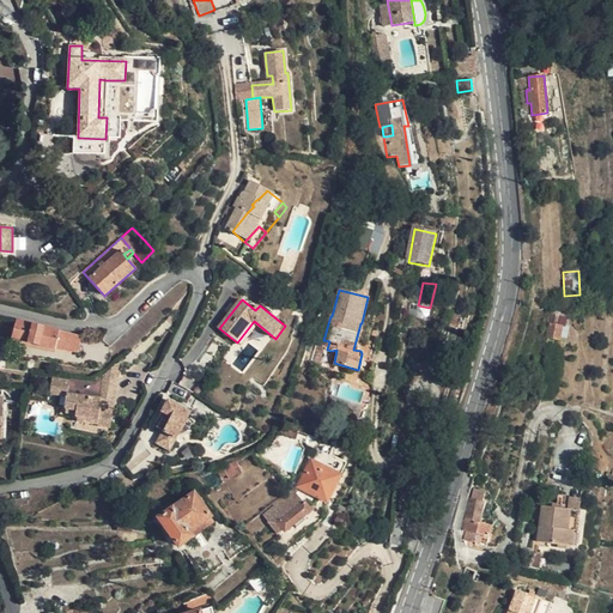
[(560,316),(551,315),(546,339),(560,341),(563,327),(559,326),(560,316)]
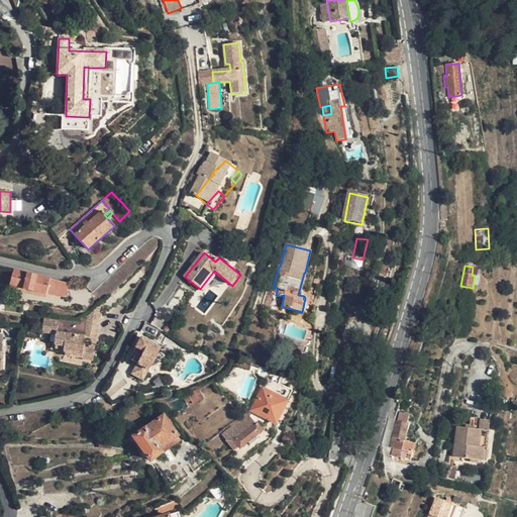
[(69,284),(14,270),(11,286),(46,295),(66,298),(69,284)]
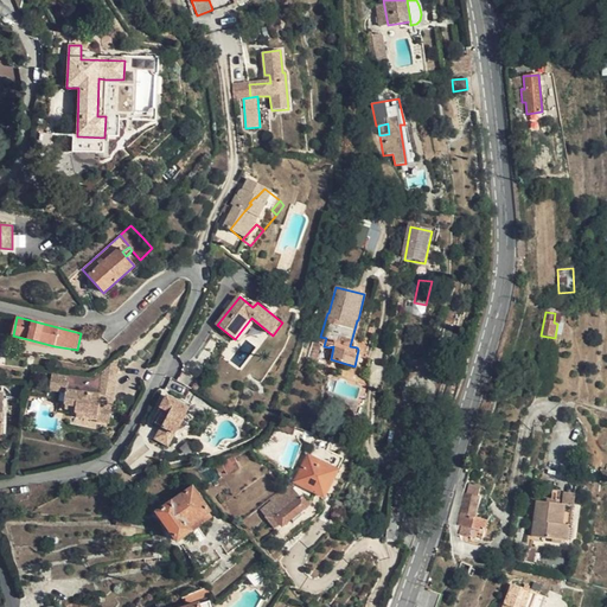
[(360,344),(358,350),(355,366),(364,369),(371,346),(360,344)]
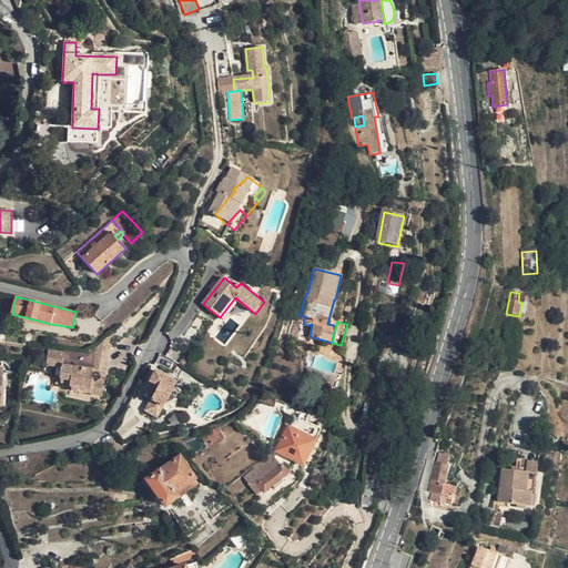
[(47,365),(61,366),(62,353),(49,352),(47,365)]
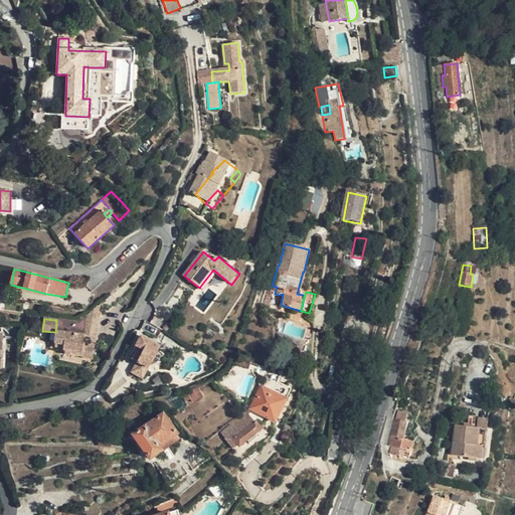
[(94,359),(95,346),(90,343),(91,334),(87,334),(88,324),(56,320),(55,332),(54,344),(64,345),(64,351),(82,353),(82,355),(86,358),(94,359)]
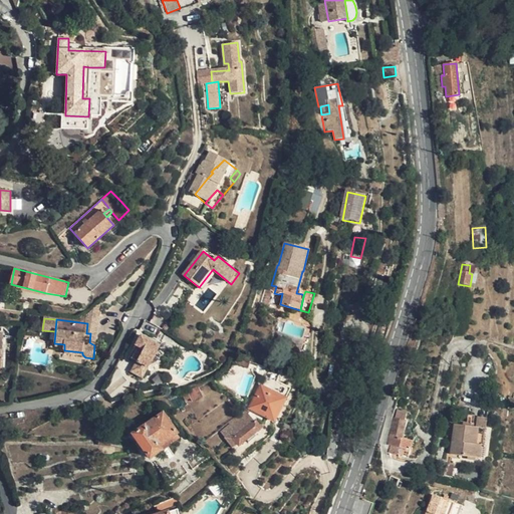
[(96,324),(87,323),(86,333),(90,333),(95,334),(96,324)]
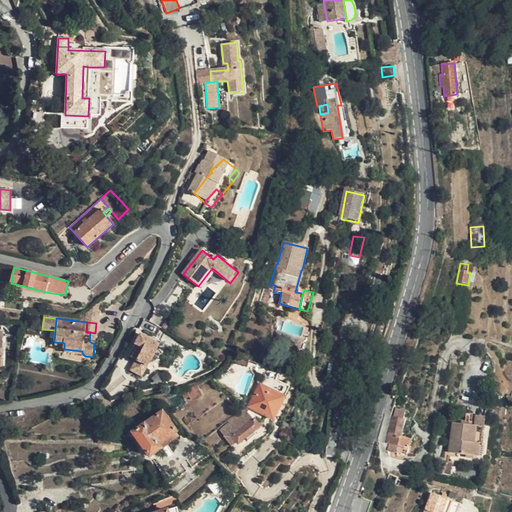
[(132,371),(142,377),(159,345),(141,334),(135,344),(136,345),(133,350),(136,352),(132,357),(137,360),(132,371)]
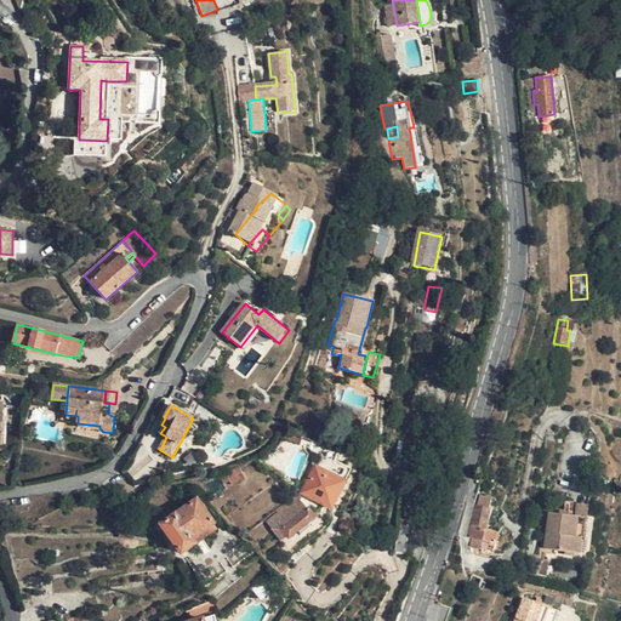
[(315,443),(313,442),(309,450),(320,455),(325,445),(315,443)]
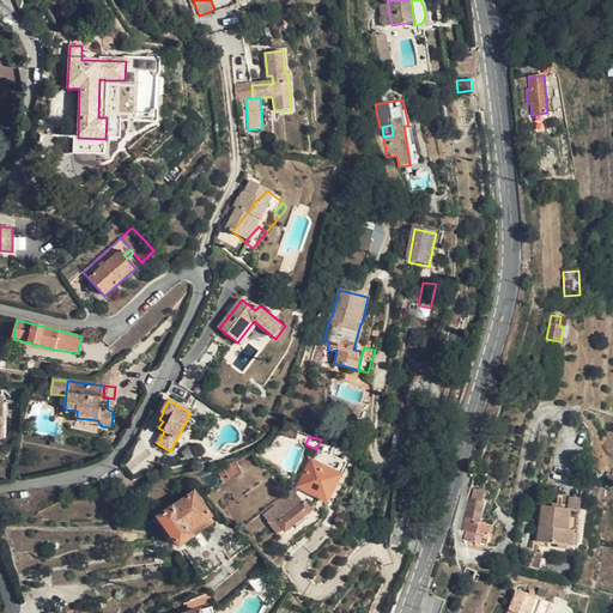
[(242,472),(237,461),(218,471),(220,478),(228,474),(230,478),(242,472)]
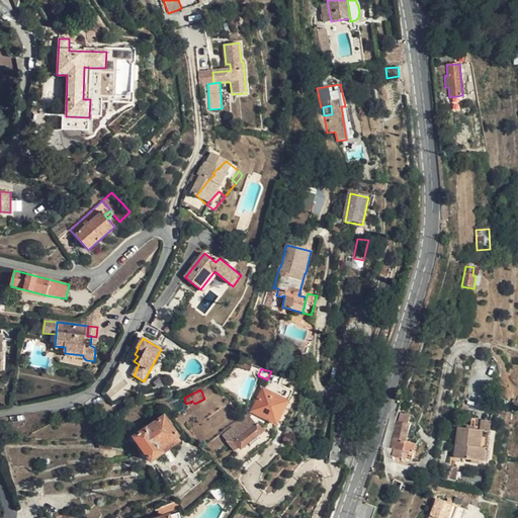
[(279,425),(290,403),(264,390),(253,412),(279,425)]
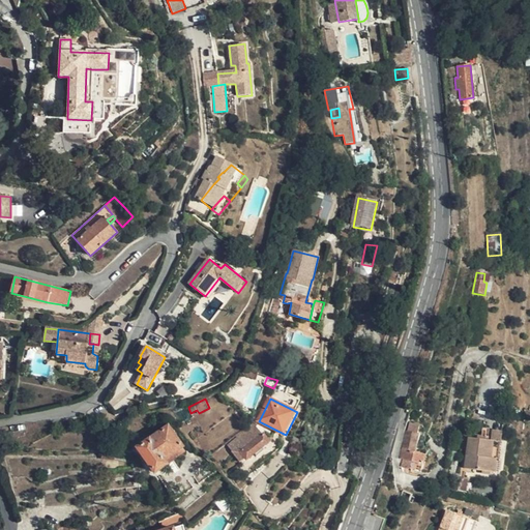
[(253,423),(236,436),(238,438),(228,445),(234,451),(233,452),(240,462),(244,458),(246,461),(270,441),(263,434),(262,435),(253,423)]
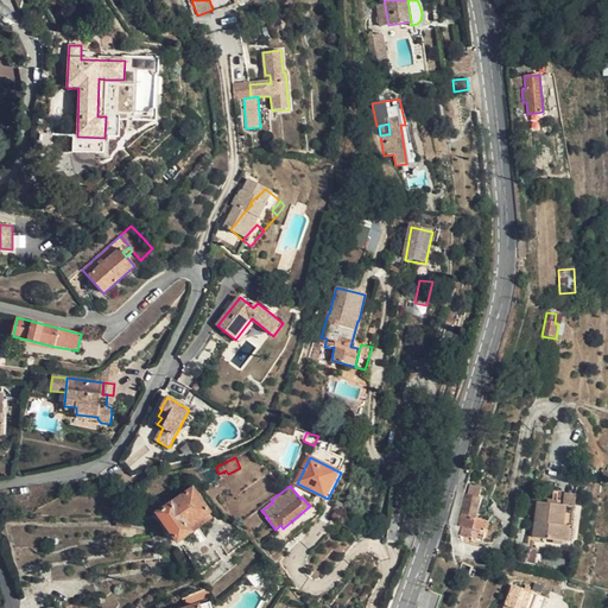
[(470,534),(474,518),(481,489),(469,486),(460,526),(462,527),(461,531),(470,534)]
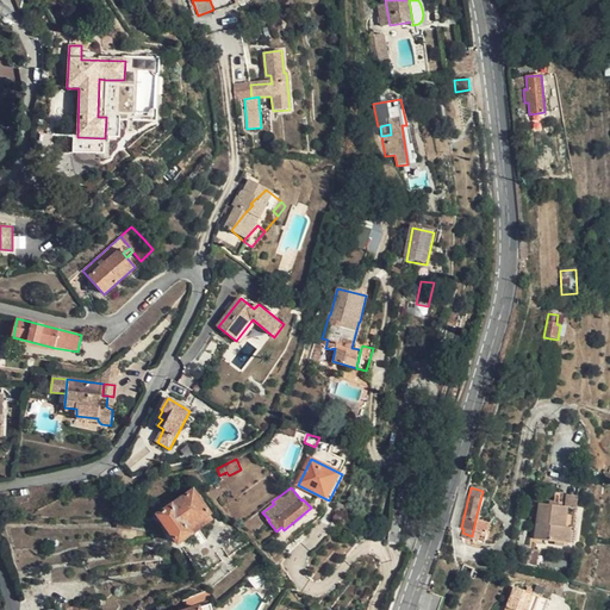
[(191,527),(210,515),(194,491),(160,515),(179,545),(194,533),(191,527)]
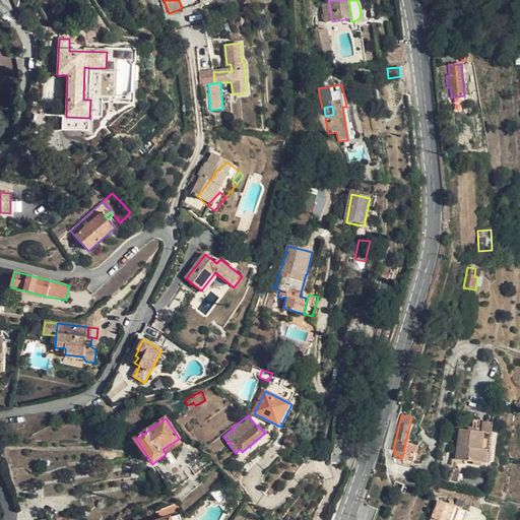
[(480,449),(482,433),(460,430),(455,459),(485,464),(488,450),(480,449)]
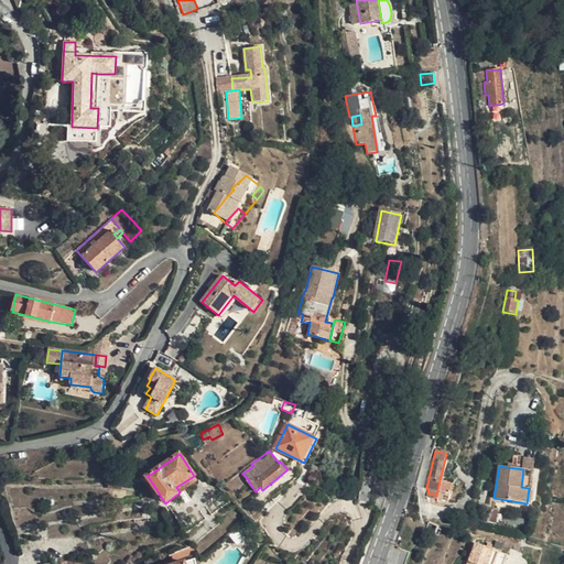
[(198,481),(194,476),(176,487),(180,492),(198,481)]
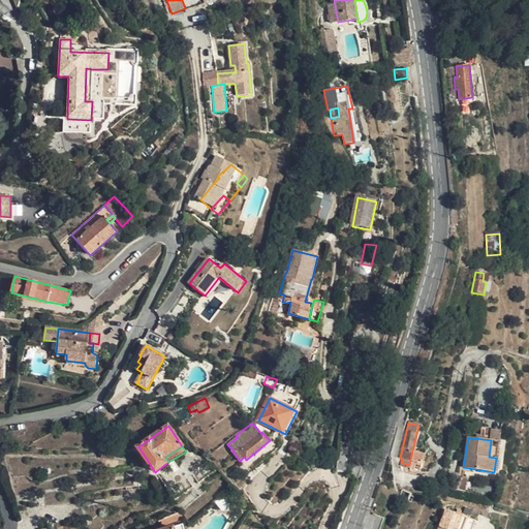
[(114,459),(115,452),(101,450),(101,459),(114,459)]
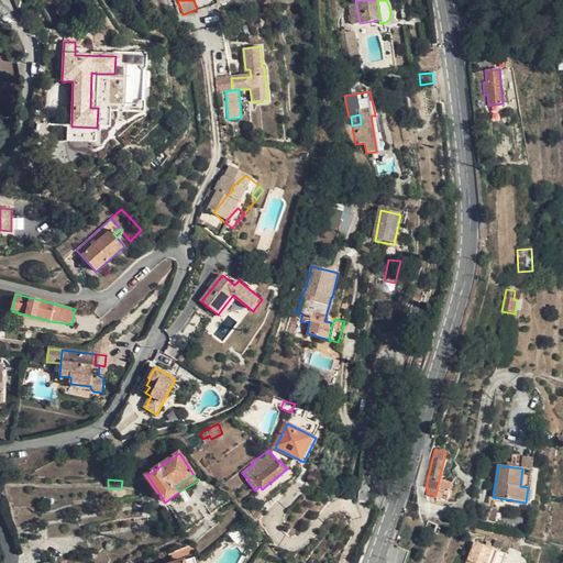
[(435,495),(427,492),(426,496),(446,501),(451,483),(439,479),(435,495)]
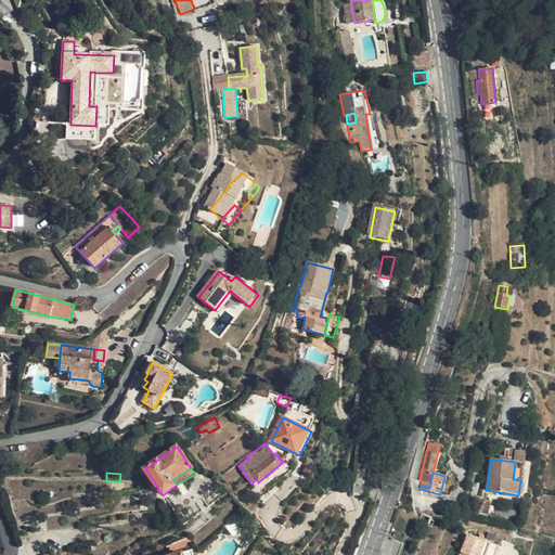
[(241,512),(236,516),(242,521),(246,518),(241,512)]
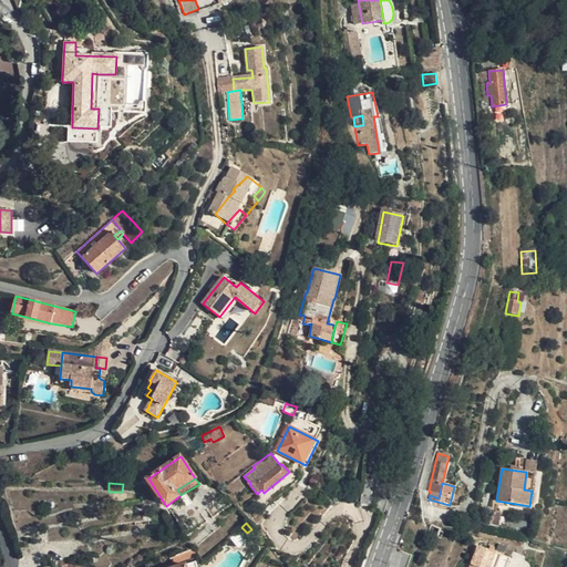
[(241,527),(236,533),(240,538),(247,533),(241,527)]
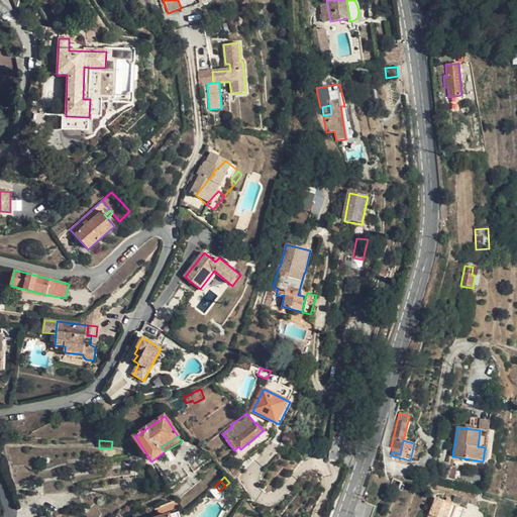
[(450,516),(455,505),(436,498),(428,516),(450,516)]
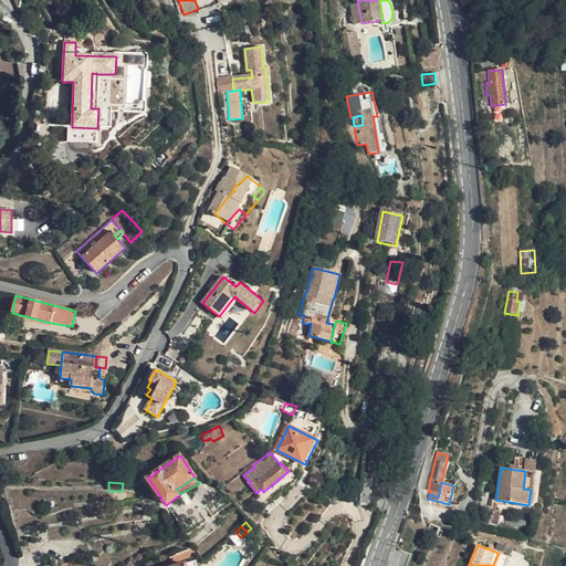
[(195,547),(170,557),(173,563),(199,555),(195,547)]
